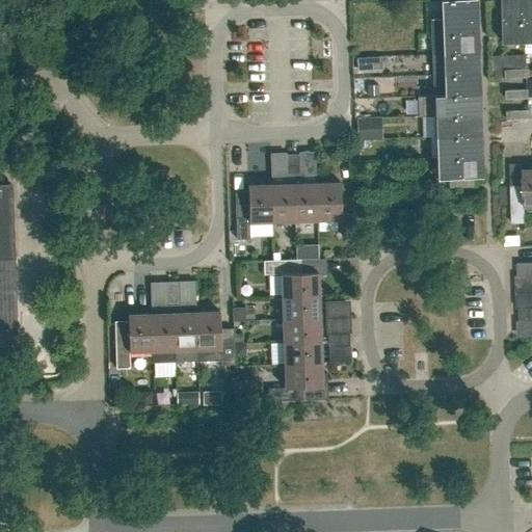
[(459,32),(459,20),(476,19),(475,0),(440,0),(441,19),(431,19),(431,32),(459,32)]
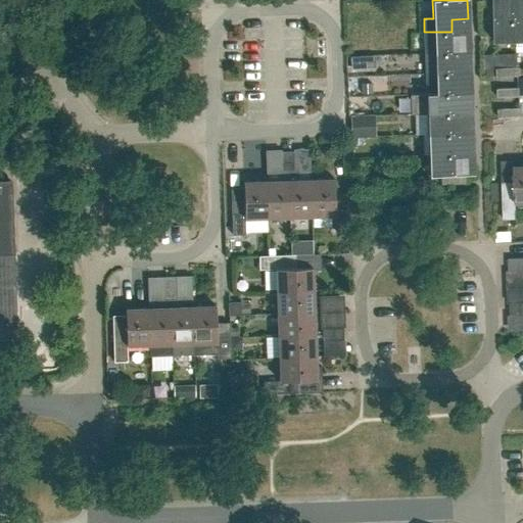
[(517,40),(515,2),(515,0),(493,0),(495,41),(517,40)]
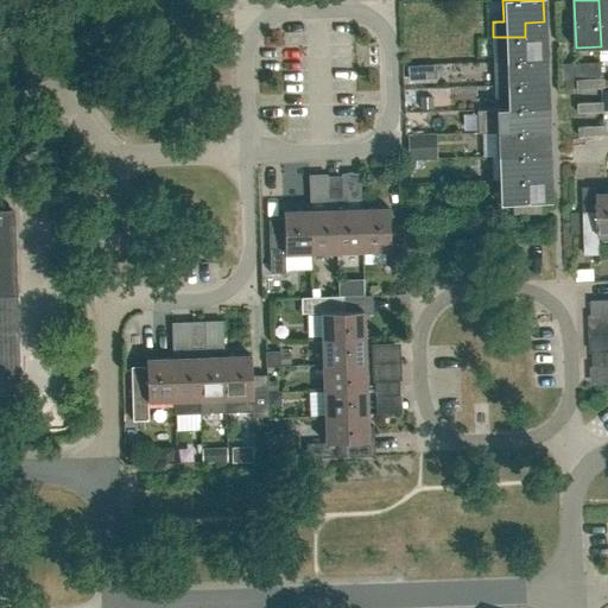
[(525,37),(544,36),(544,21),(525,23),(525,37)]
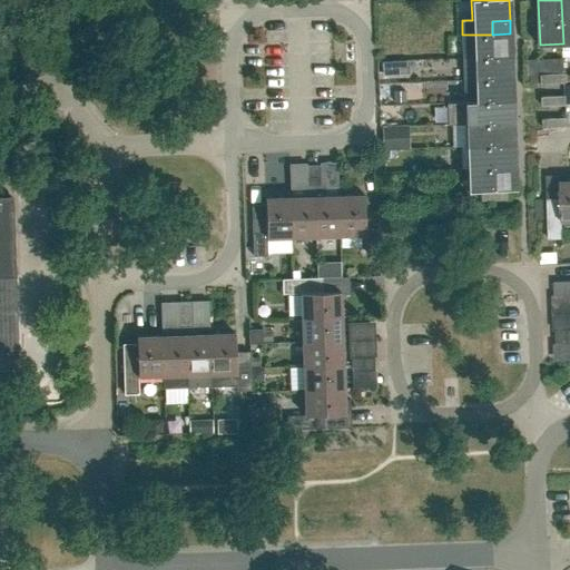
[(511,56),(510,33),(492,35),(462,35),(463,57),(504,56),(511,56)]
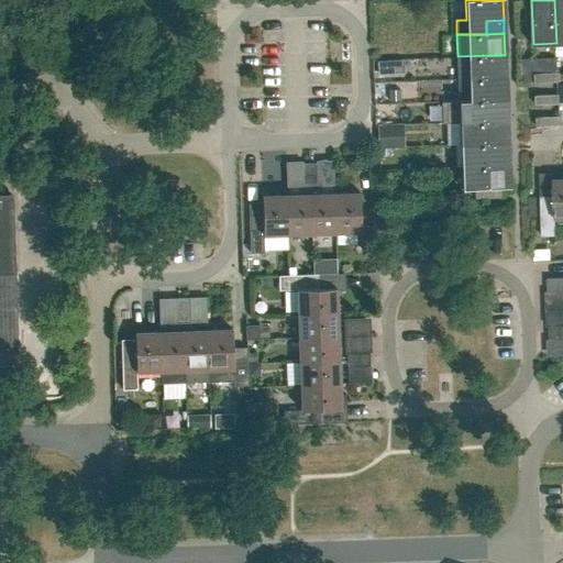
[(505,55),(498,55),(457,56),(459,78),(498,77),(506,77),(505,55)]
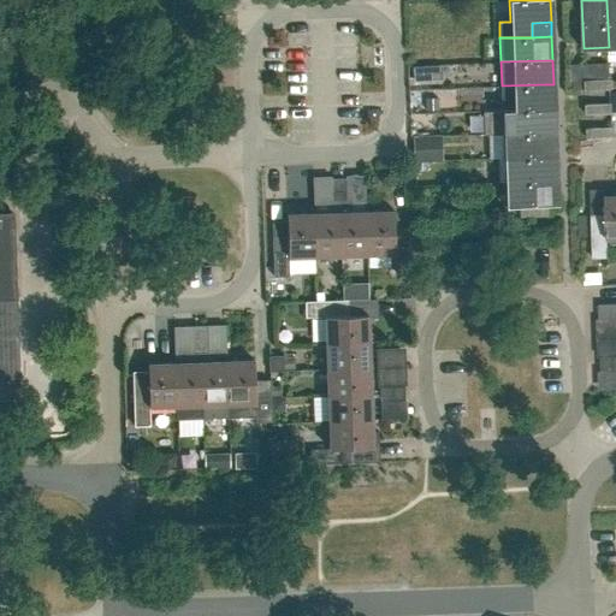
[(569,81),(585,80),(585,63),(569,64),(569,81)]
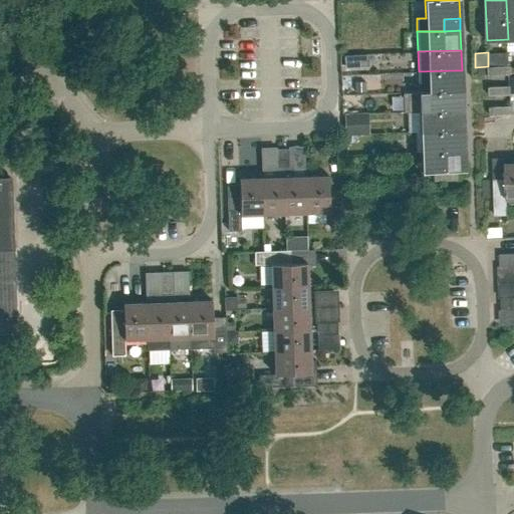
[(353,56),(345,57),(346,67),(354,66),(353,56)]
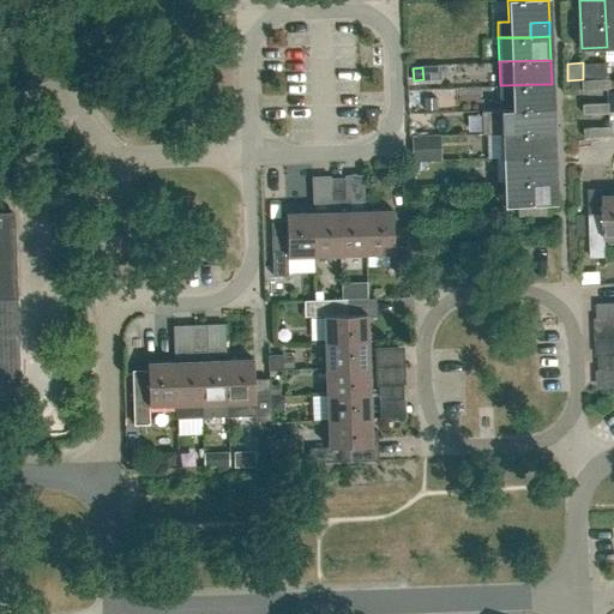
[(583,79),(583,90),(594,90),(594,79),(583,79)]
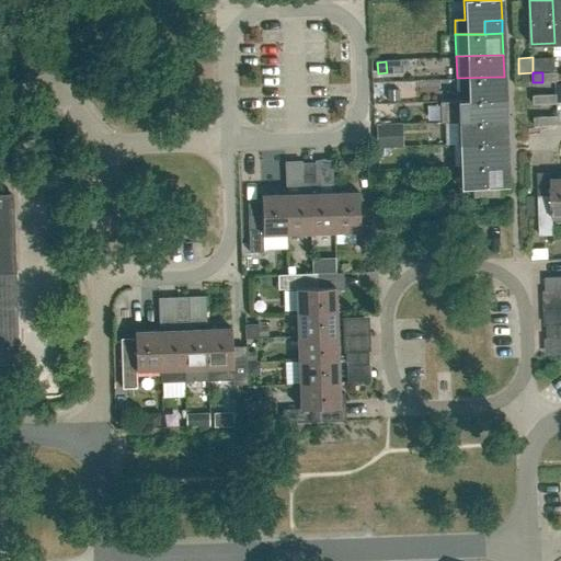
[(504,77),(496,77),(457,78),(457,100),(497,99),(505,99),(504,77)]
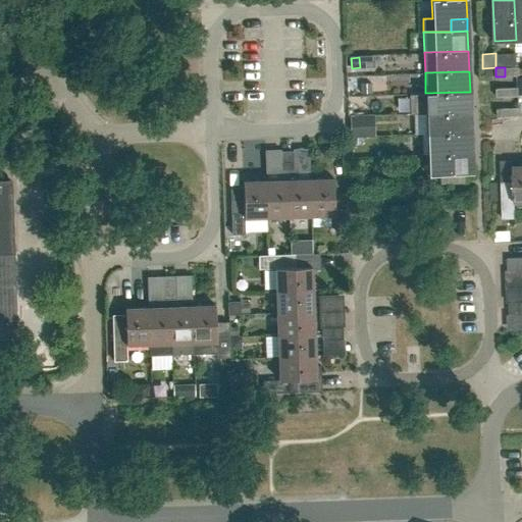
[(497,97),(506,97),(505,88),(497,88),(497,97)]
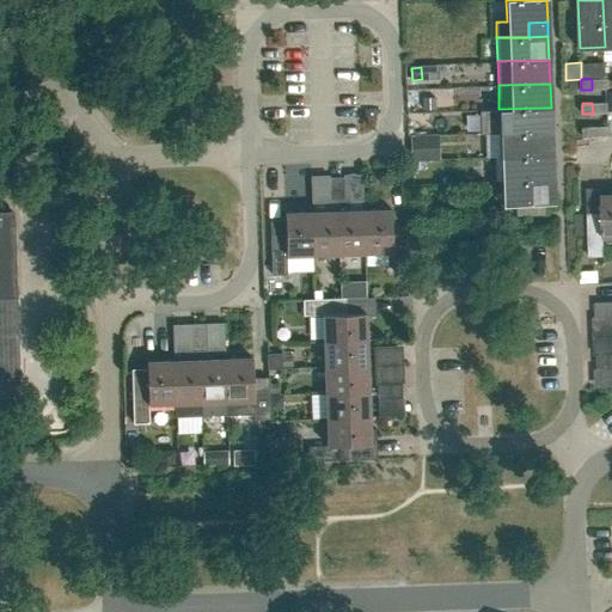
[(551,108),(543,108),(499,109),(500,133),(551,132),(551,108)]
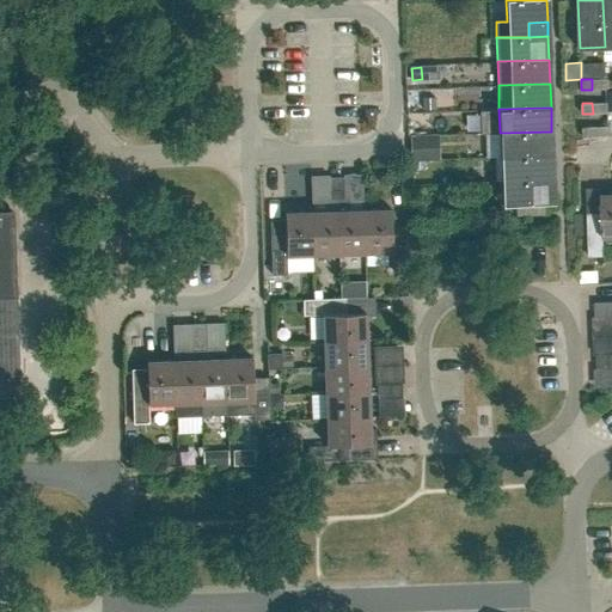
[(583,127),(583,138),(593,138),(593,127),(583,127)]
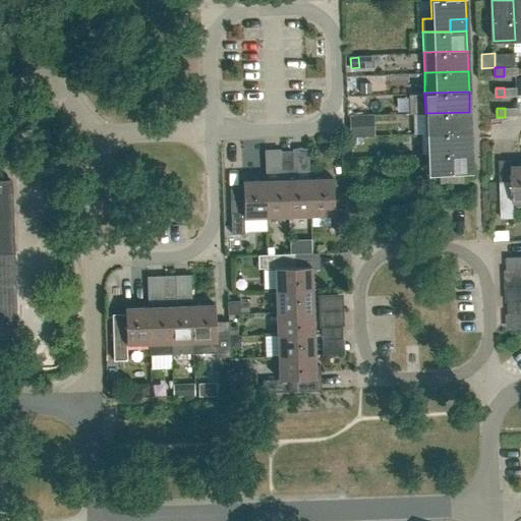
[(414,134),(426,133),(464,132),(470,132),(469,112),(425,113),(413,114),(411,117),(411,130),(414,134)]
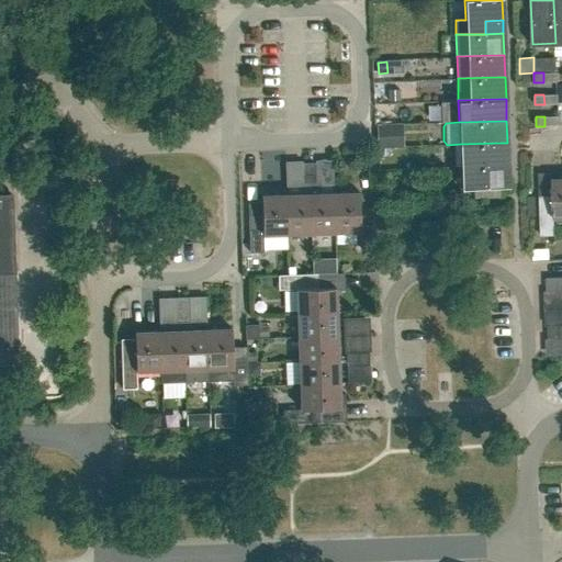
[(404,124),(378,125),(379,148),(405,147),(404,124)]
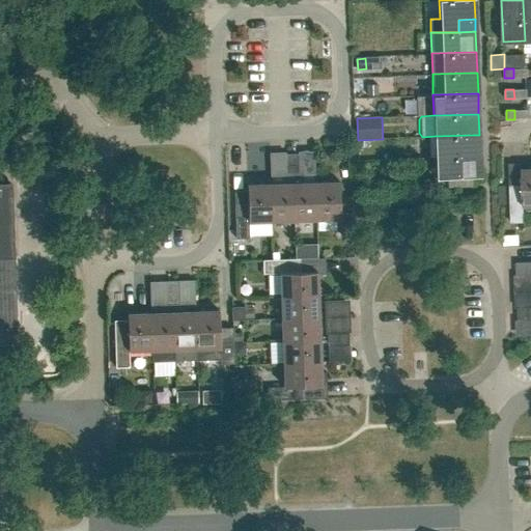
[(479,135),(473,135),(435,136),(436,157),(473,156),(480,156),(479,135)]
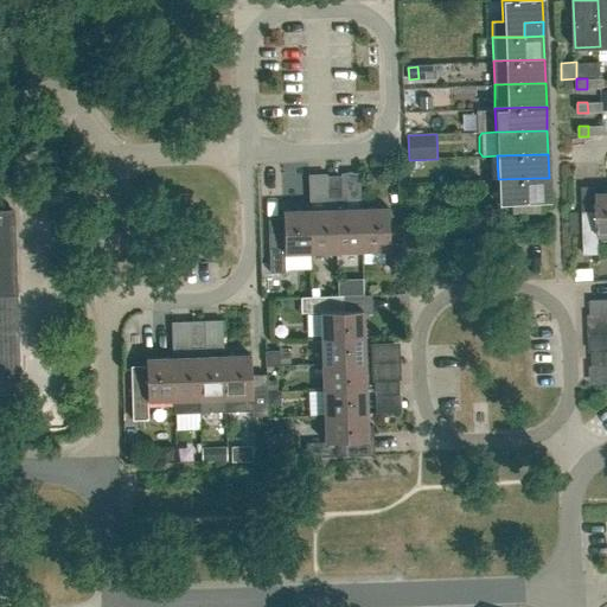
[(340,176),(326,177),(327,187),(342,187),(340,176)]
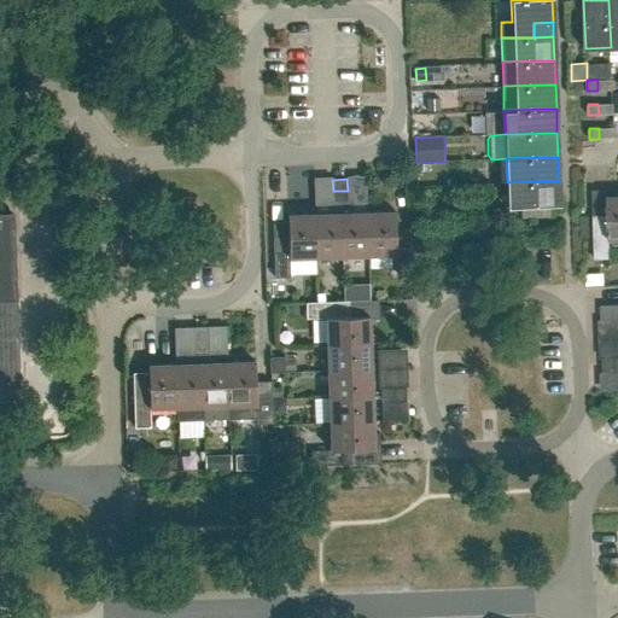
[(559,181),(551,181),(507,182),(507,208),(520,207),(522,217),(552,216),(552,205),(559,205),(559,181)]
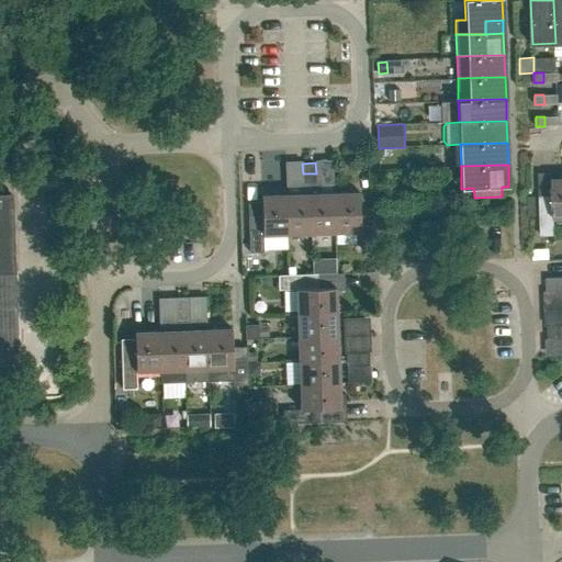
[(310,184),(311,233),(335,232),(334,192),(321,193),(321,191),(316,187),(316,173),(303,173),(303,184),(310,184)]
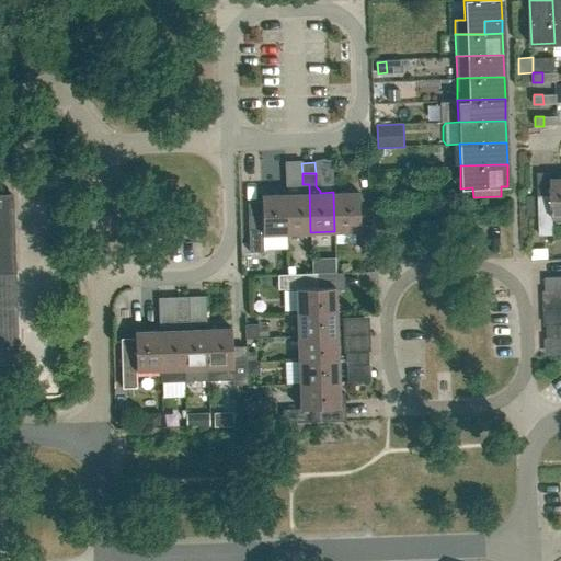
[(553,217),(560,216),(560,178),(551,178),(552,195),(538,195),(540,236),(553,235),(553,217)]
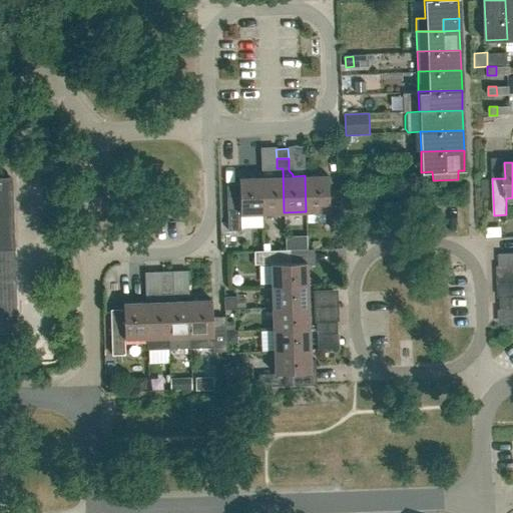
[(262,177),(263,213),(284,212),(283,168),(277,168),(271,169),(272,177),(262,177)]
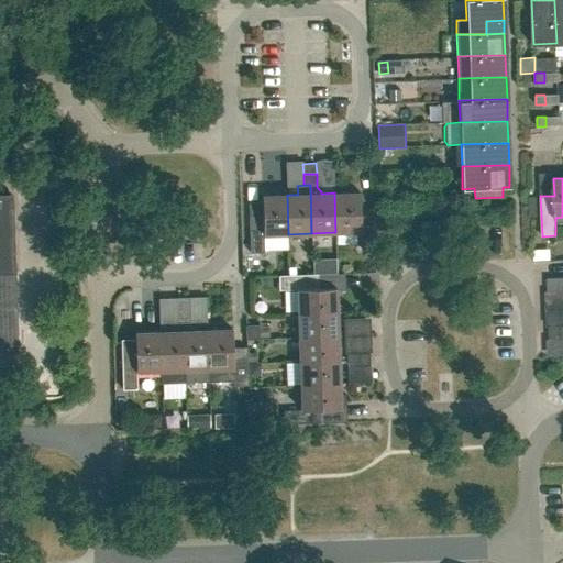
[(375,249),(374,235),(374,217),(360,218),(360,192),(334,192),(335,232),(360,231),(361,249),(375,249)]
